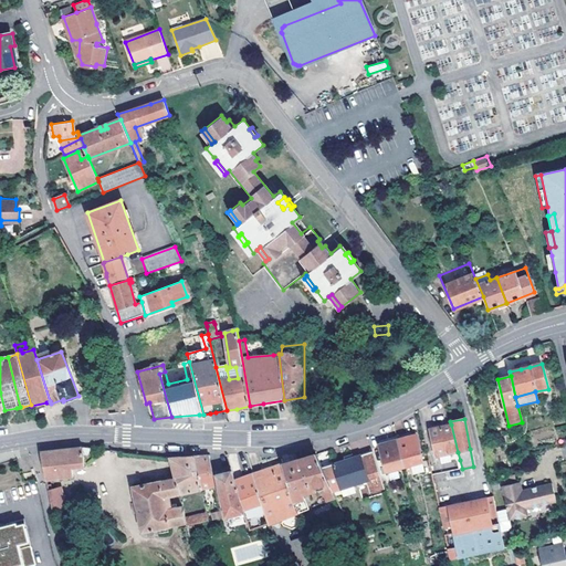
[(436,457),(458,452),(451,425),(429,429),(435,457),(436,457)]
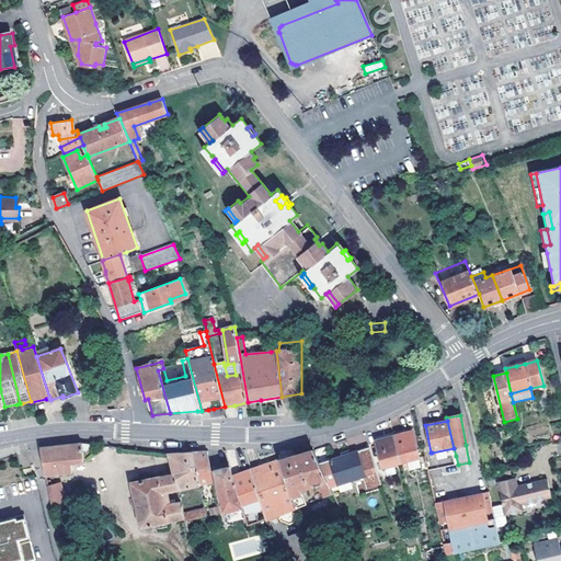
[(412,432),(393,436),(400,462),(419,458),(412,432)]
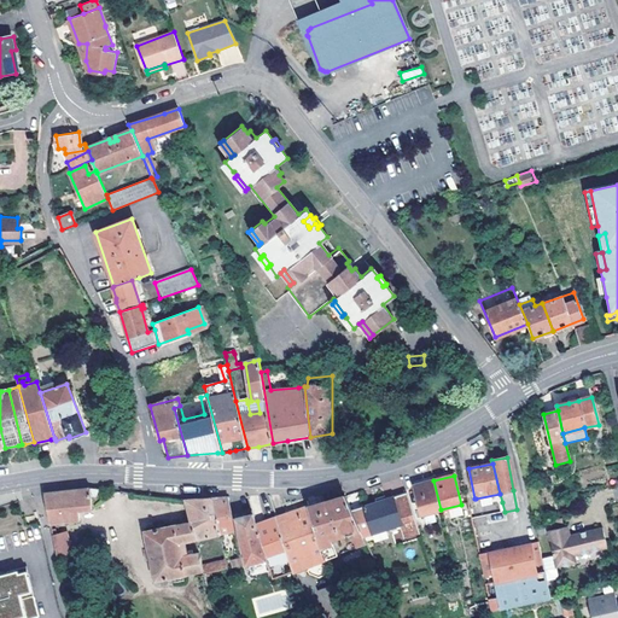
[(441,509),(433,481),(413,485),(420,514),(421,514),(432,512),(441,509)]
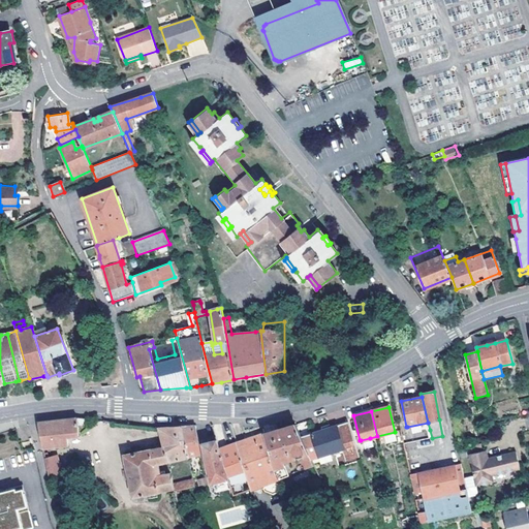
[(80,435),(78,417),(38,422),(41,435),(43,446),(68,445),(67,437),(80,435)]
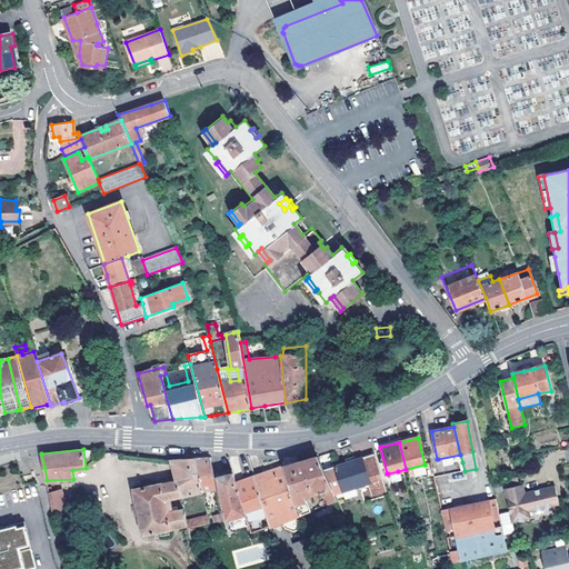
[(373,455),(323,469),(332,492),(336,491),(342,489),(355,486),(369,482),(370,488),(383,485),(373,455)]
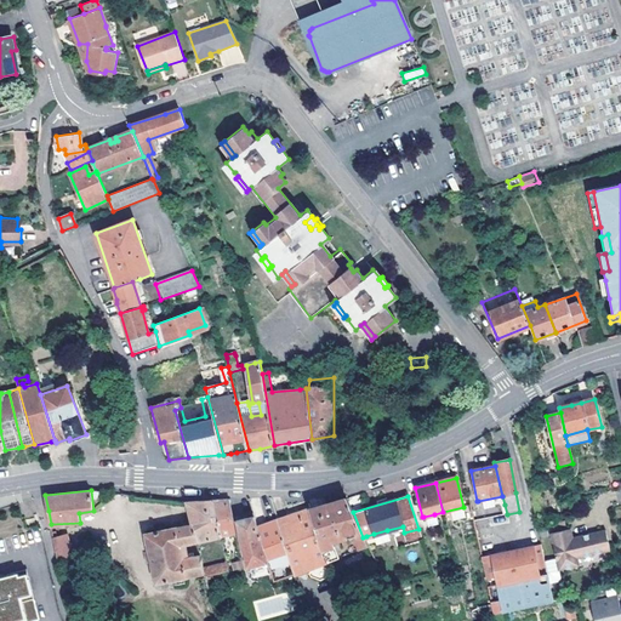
[(502,496),(478,501),(480,510),(505,505),(502,496)]
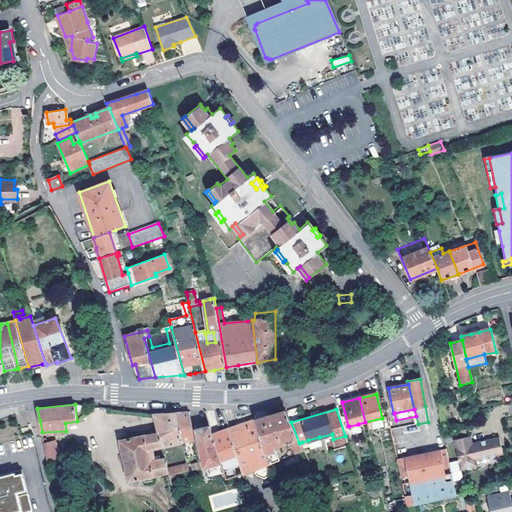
[(257,420),(270,466),(280,463),(276,449),(294,444),(299,443),(291,422),(287,411),(271,416),(257,420)]
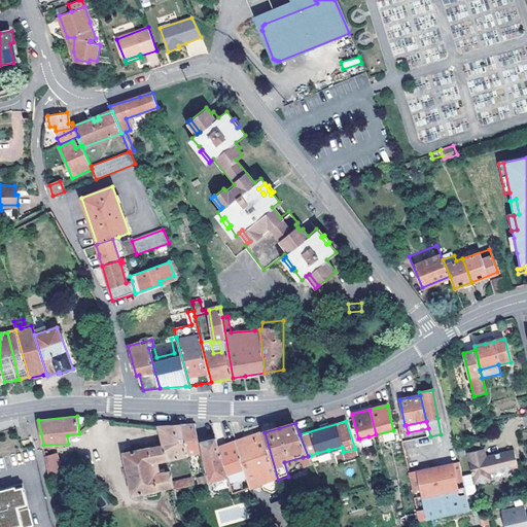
[(200,442),(199,442),(195,425),(180,426),(186,455),(203,452),(200,442)]
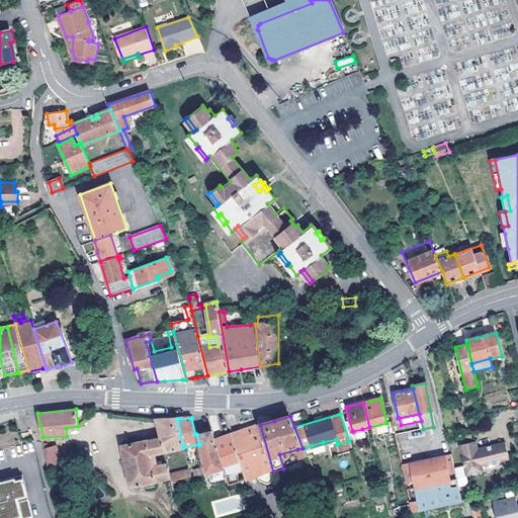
[(169,478),(168,472),(167,469),(163,470),(161,463),(157,464),(155,453),(183,447),(177,419),(157,420),(156,420),(160,438),(120,446),(128,487),(169,478)]
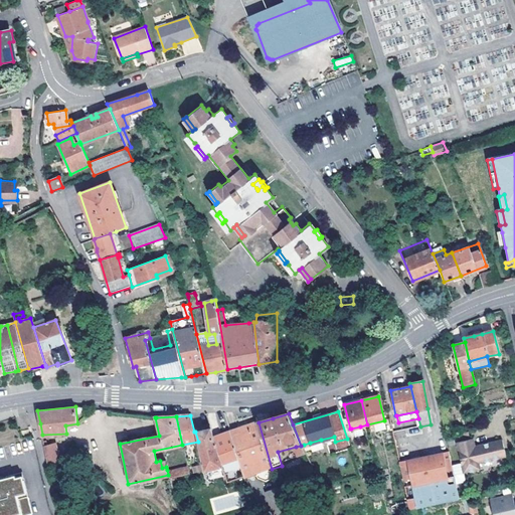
[(367,424),(368,431),(385,426),(384,420),(367,424)]
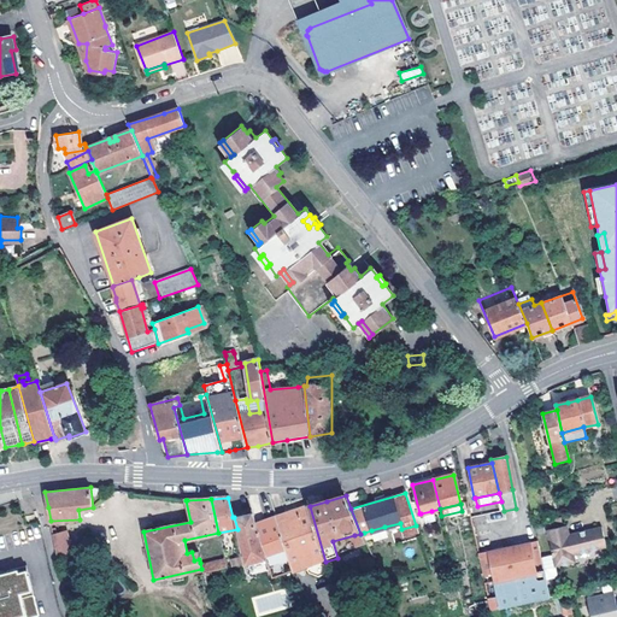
[(325,562),(310,506),(291,512),(276,517),(285,550),(287,558),(291,570),(323,562),(323,565),(327,564),(325,562)]
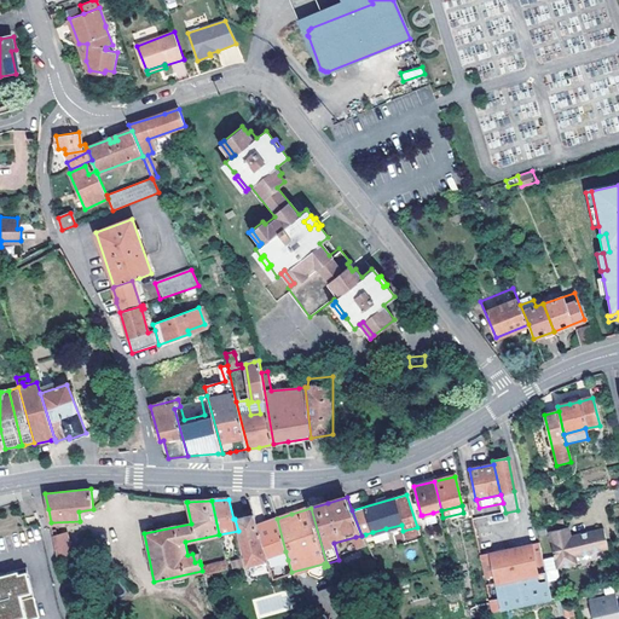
[(249,515),(235,519),(238,531),(246,565),(266,560),(265,557),(258,525),(254,514),(249,515)]
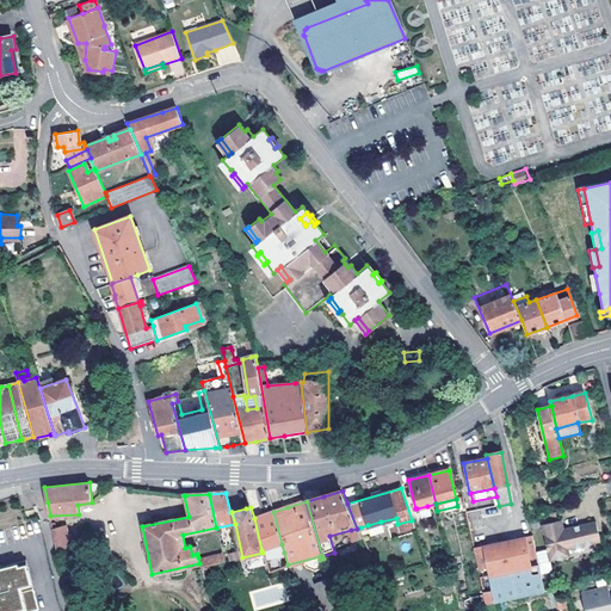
[(265,514),(254,518),(261,550),(282,544),(273,512),(265,514)]
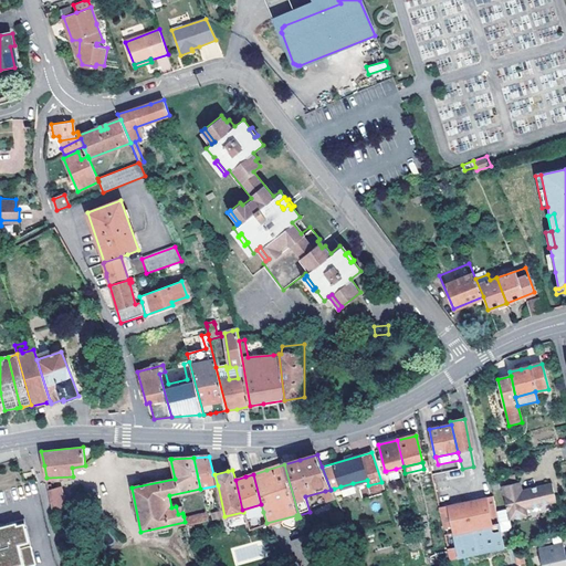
[(355,493),(353,483),(341,486),(343,496),(355,493)]
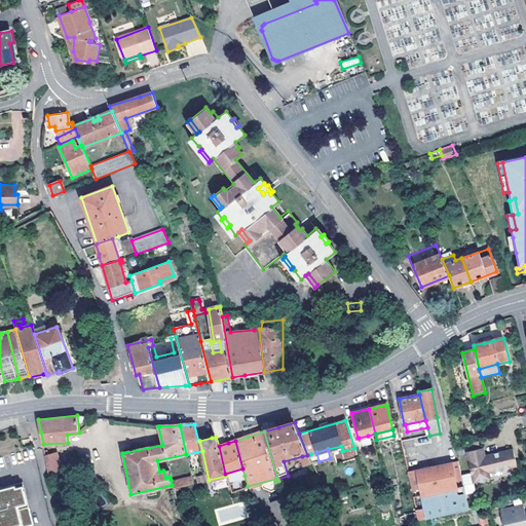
[(490,475),(504,472),(499,453),(485,456),(483,449),(466,453),(472,475),(461,477),(466,496),(473,495),(475,491),(474,485),(491,481),(490,475)]
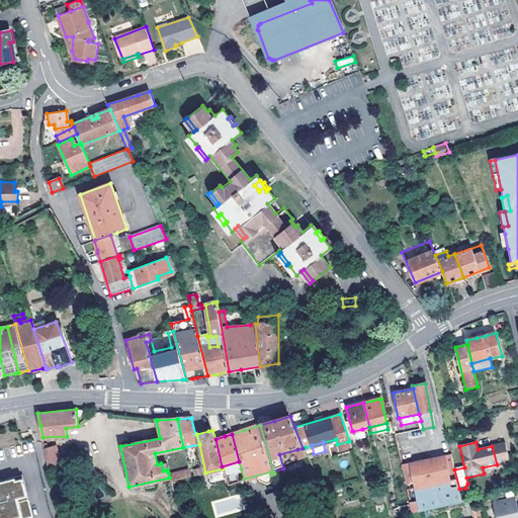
[(509,461),(506,443),(492,446),(497,464),(509,461)]
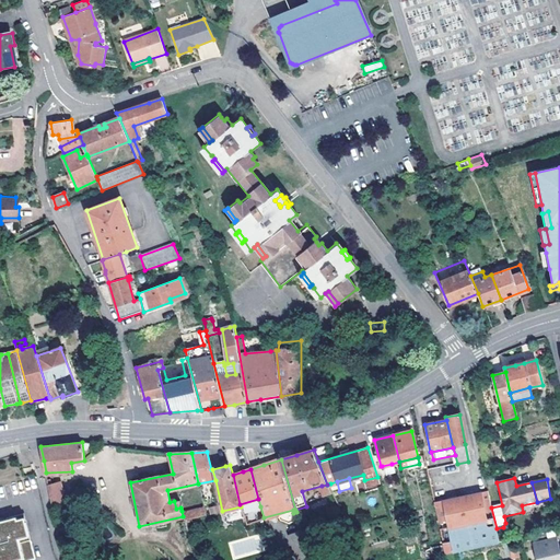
[(48,482),(53,505),(65,502),(60,480),(48,482)]
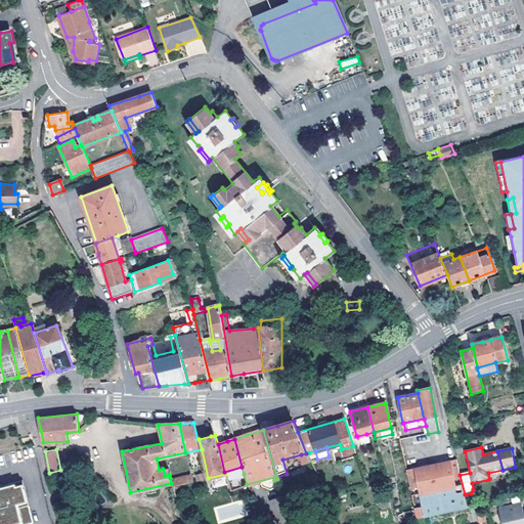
[(306,453),(301,454),(305,466),(313,464),(309,452),(306,453)]
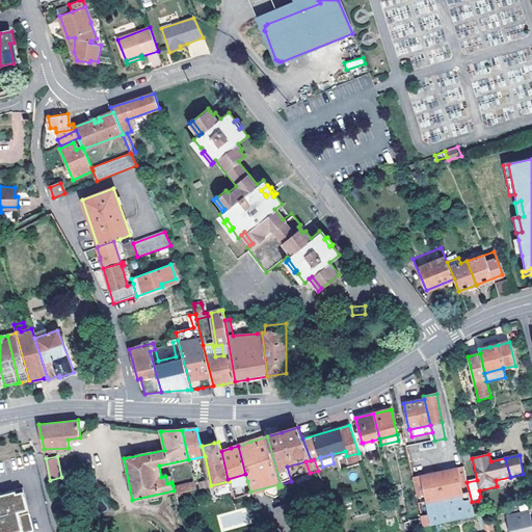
[(430,526),(475,516),(472,502),(467,482),(463,467),(411,478),(420,515),(421,519),(423,528),(430,526)]
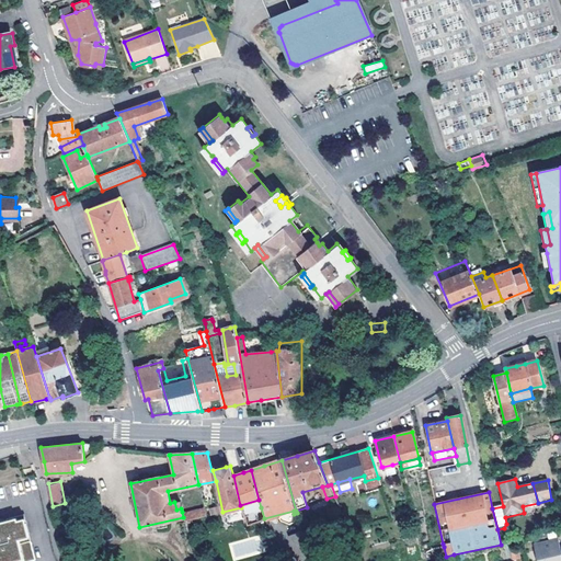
[(242,514),(261,507),(259,500),(240,505),(241,507),(242,514)]
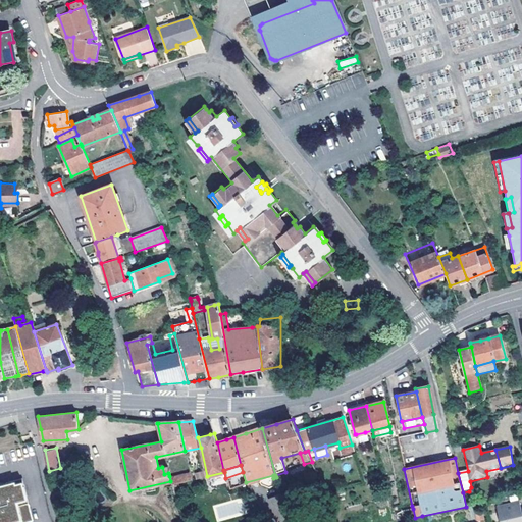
[(171,483),(191,479),(189,472),(169,476),(170,481),(171,483)]
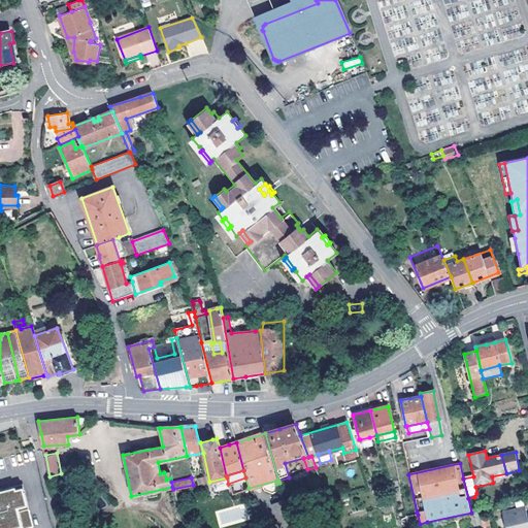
[(9,496),(7,491),(0,492),(0,527),(31,527),(34,527),(24,488),(13,490),(14,494),(9,496)]
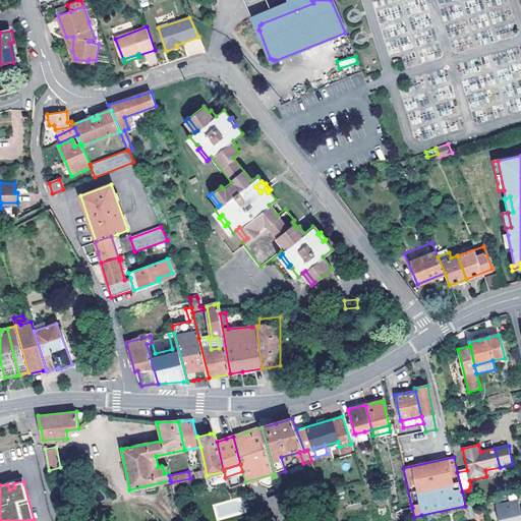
[(269,499),(276,518),(277,520),(291,520),(282,495),(269,499)]
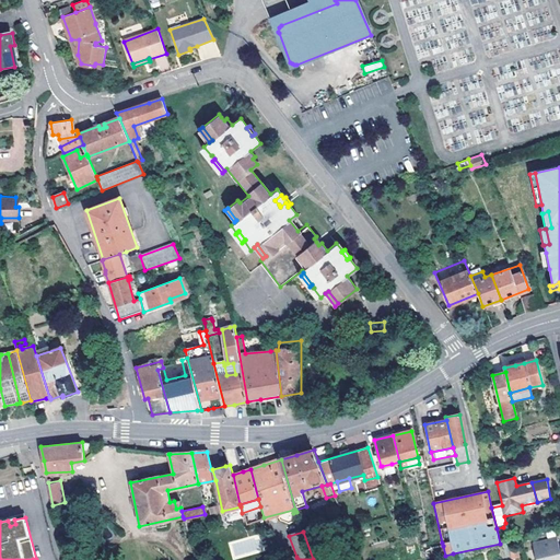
[(275,541),(281,559),(288,559),(296,557),(289,536),(275,541)]
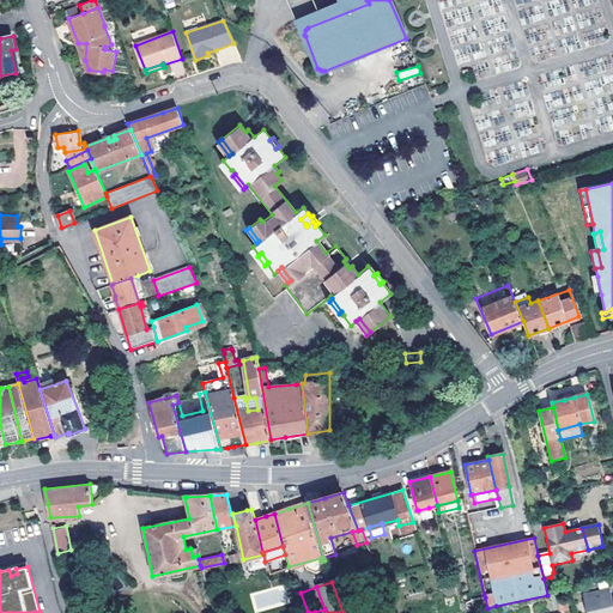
[(612,612),(612,601),(611,589),(599,593),(602,612),(612,612)]
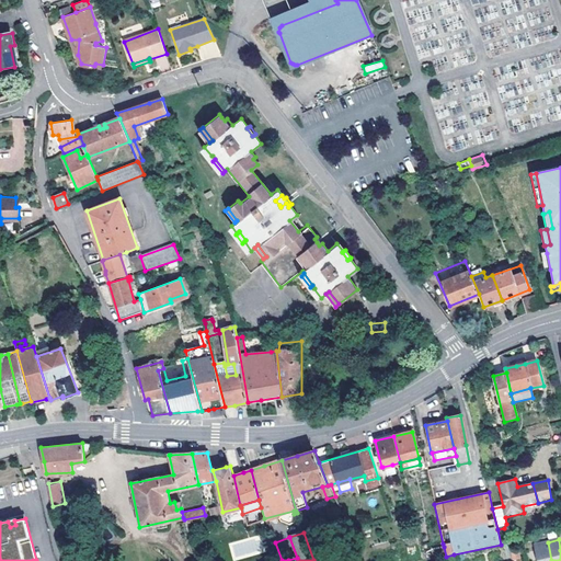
[(551,560),(548,542),(534,546),(537,560),(551,560)]
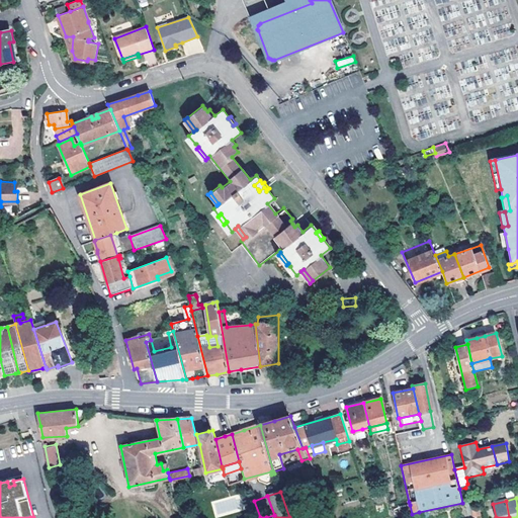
[(406,515),(412,514),(410,505),(402,506),(403,516),(406,515)]
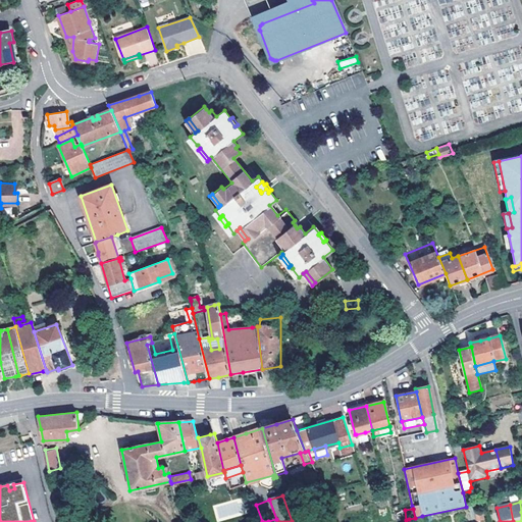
[(406,520),(405,510),(394,513),(396,521),(406,520)]
